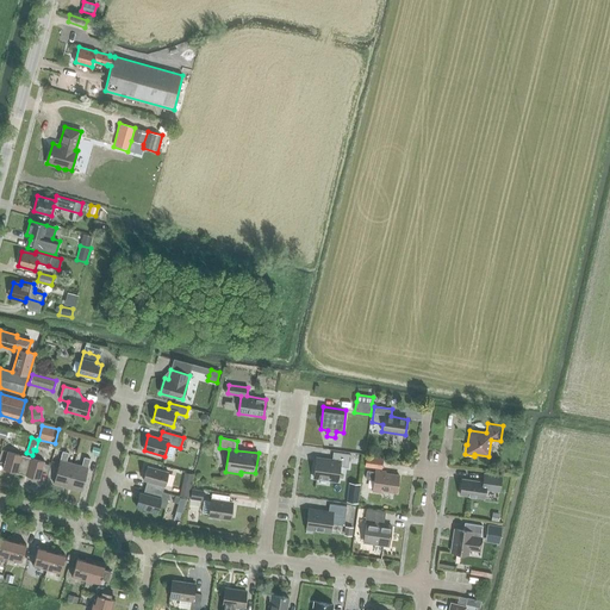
[(20,474),(26,456),(22,455),(7,452),(2,470),(17,473),(20,474)]
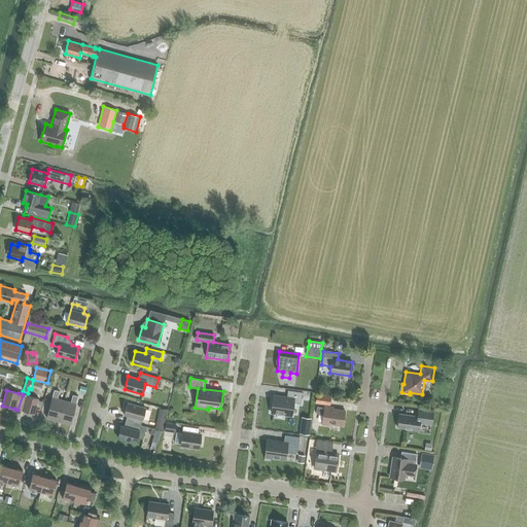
[(58,421),(64,400),(58,399),(60,391),(54,390),(51,397),(46,418),(58,421)]
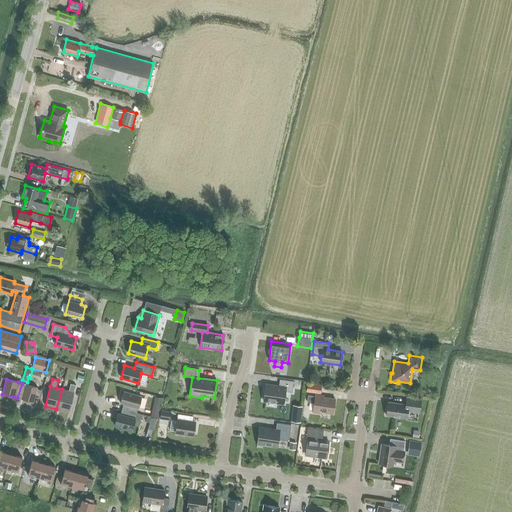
[(263,401),(283,404),(285,391),(292,392),(293,382),(279,380),(278,387),(265,385),(263,401)]
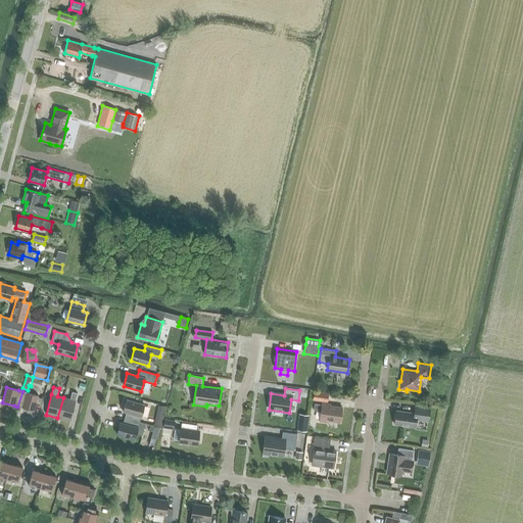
[(34,411),(38,395),(26,392),(22,391),(17,407),(21,408),(34,411)]
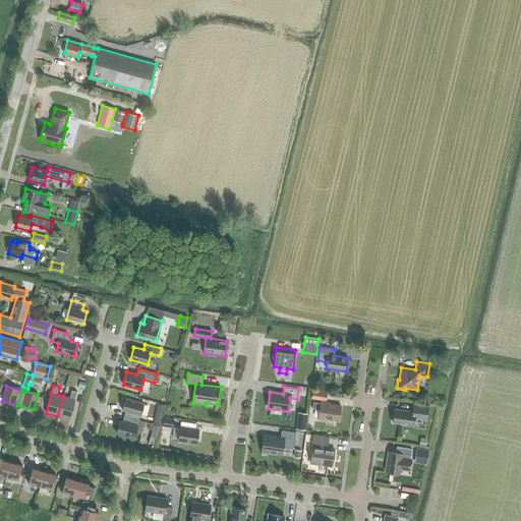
[(327,392),(312,390),(311,399),(326,401),(327,392)]
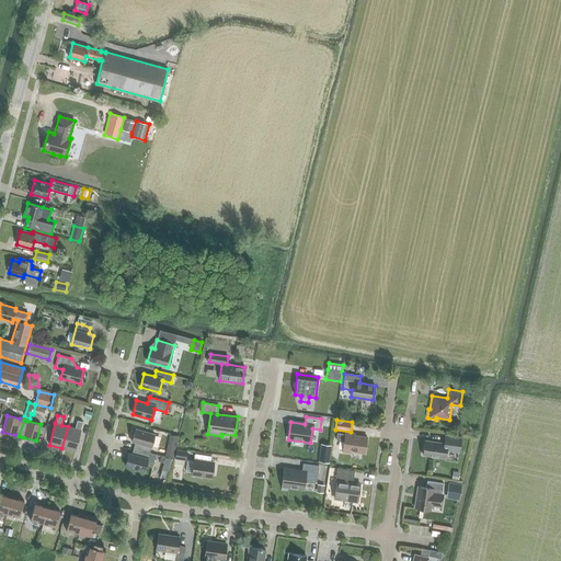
[(81,431),(83,422),(77,421),(75,428),(68,426),(61,448),(75,451),(81,431)]
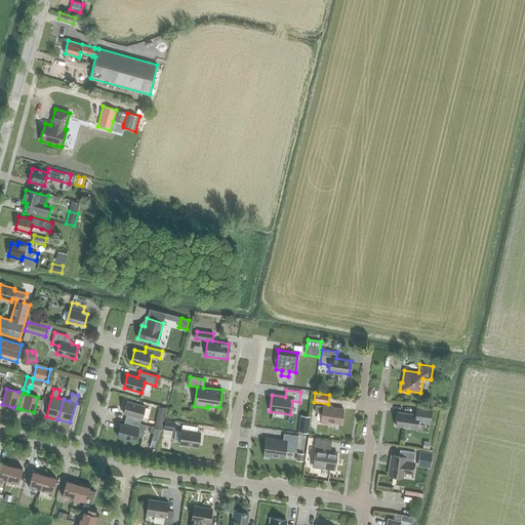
[(142,418),(145,406),(126,401),(123,413),(126,414),(125,419),(139,423),(142,418)]
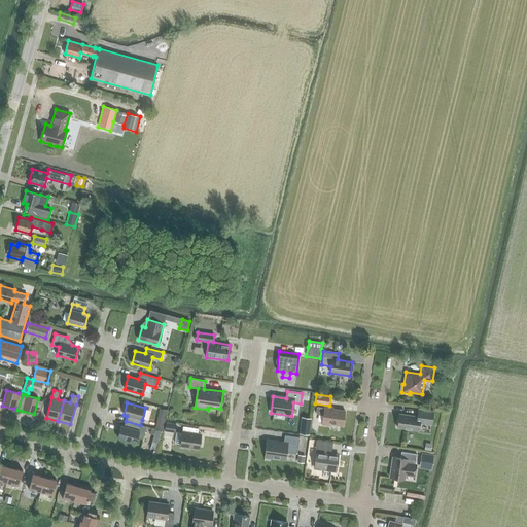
[(343,426),(345,411),(332,409),(332,408),(324,407),(324,408),(317,407),(316,414),(323,415),(321,424),(330,426),(330,424),(343,426)]
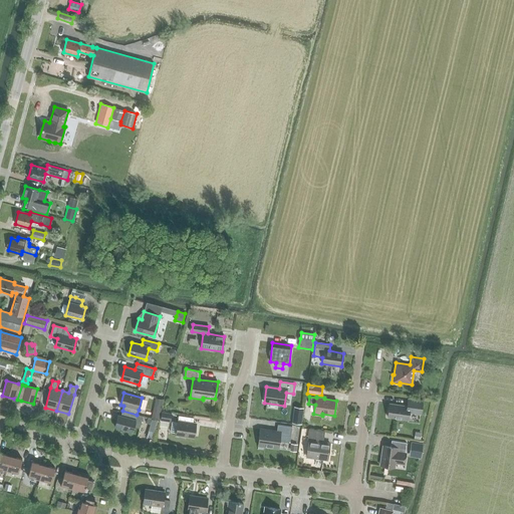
[(420,415),(422,402),(409,400),(408,407),(390,404),(388,417),(408,420),(409,413),(420,415)]
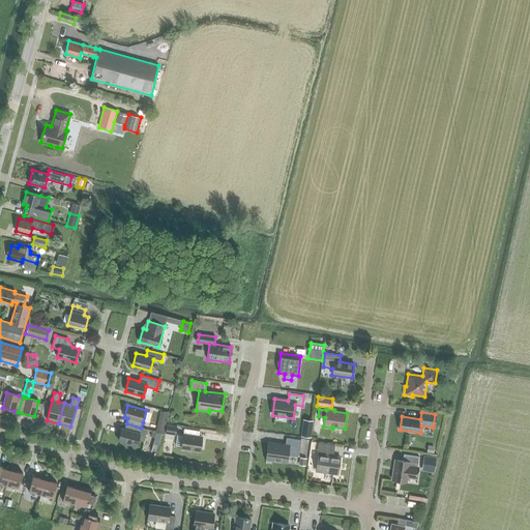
[(158,416),(157,423),(165,425),(167,418),(158,416)]
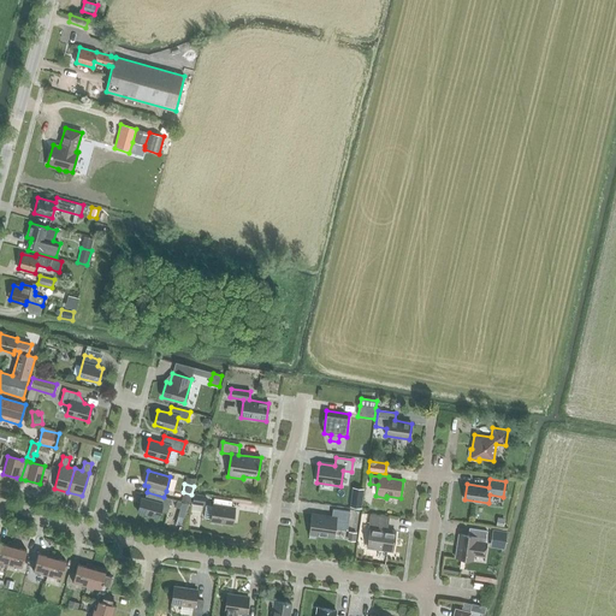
[(164,497),(147,492),(144,498),(141,497),(137,511),(159,517),(160,510),(167,513),(171,499),(164,497)]
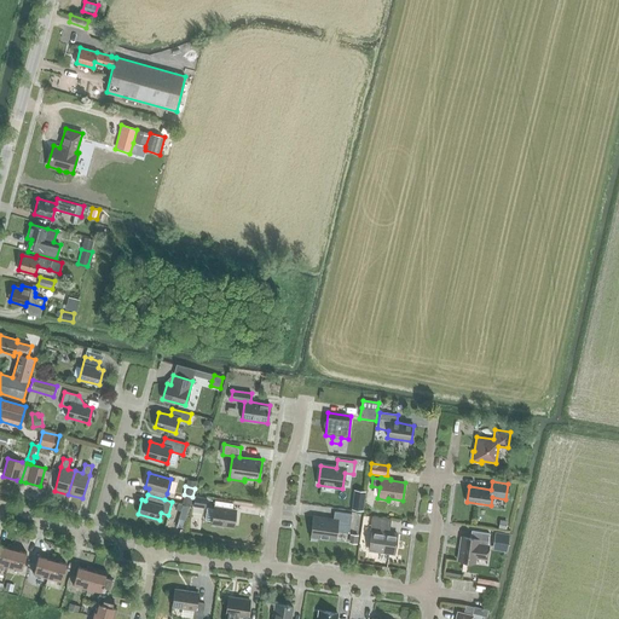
[(207,498),(195,496),(192,507),(204,508),(207,498)]
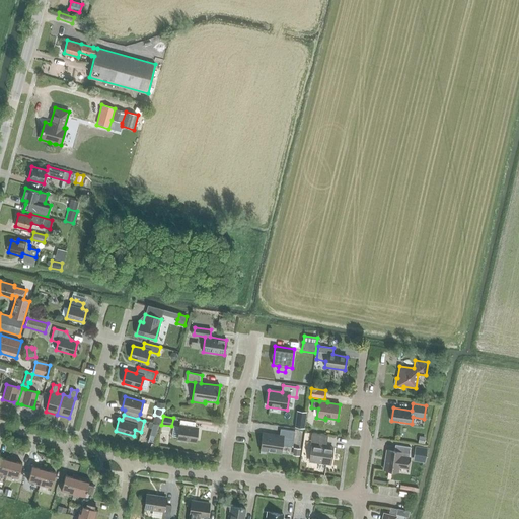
[(305,420),(295,418),(294,427),(304,428),(305,420)]
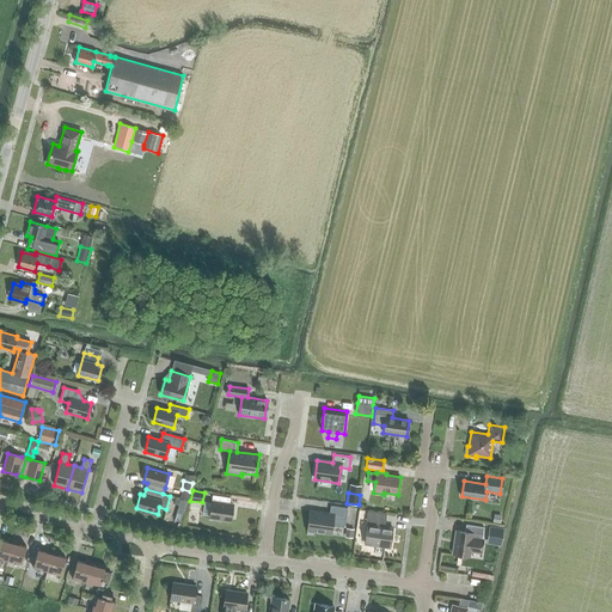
[(231,520),(233,506),(230,505),(231,497),(213,495),(212,502),(212,503),(204,502),(202,514),(209,515),(209,516),(231,520)]
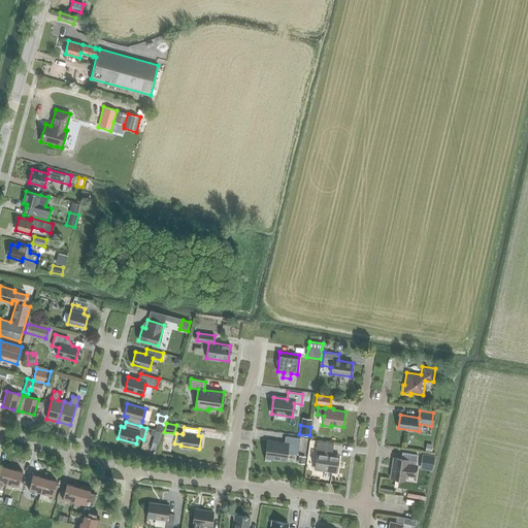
[(297,455),(300,438),(285,436),(284,443),(267,441),(264,462),(265,462),(265,458),(286,460),(287,454),(297,455)]
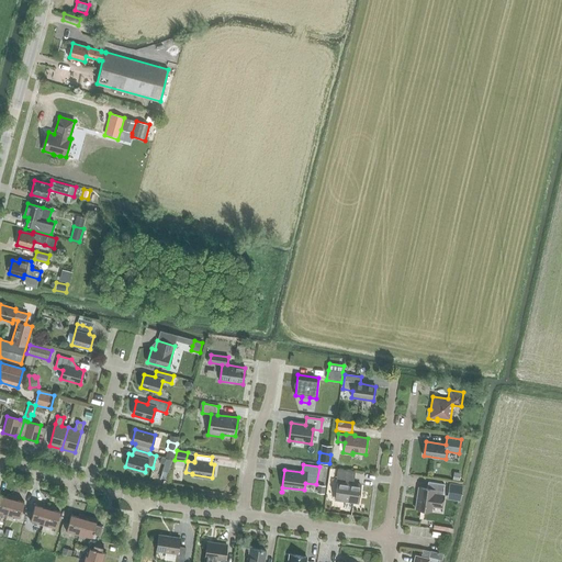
[(358,503),(360,485),(353,484),(355,472),(338,469),(336,482),(337,482),(335,499),(358,503)]
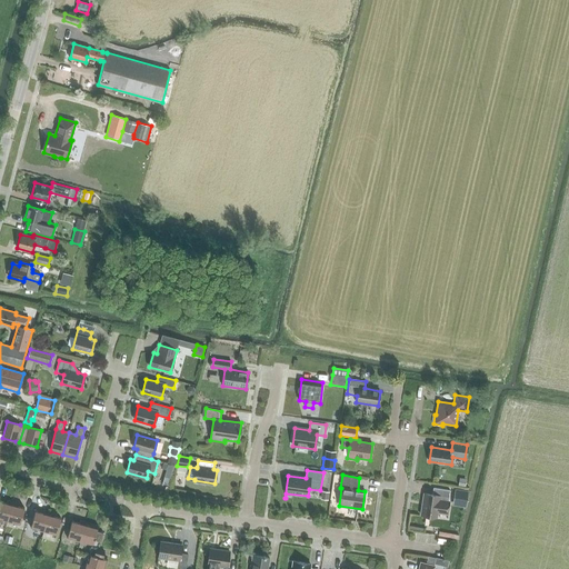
[(448,502),(450,490),(433,488),(432,495),(425,493),(421,516),(436,518),(437,512),(448,515),(449,502),(448,502)]
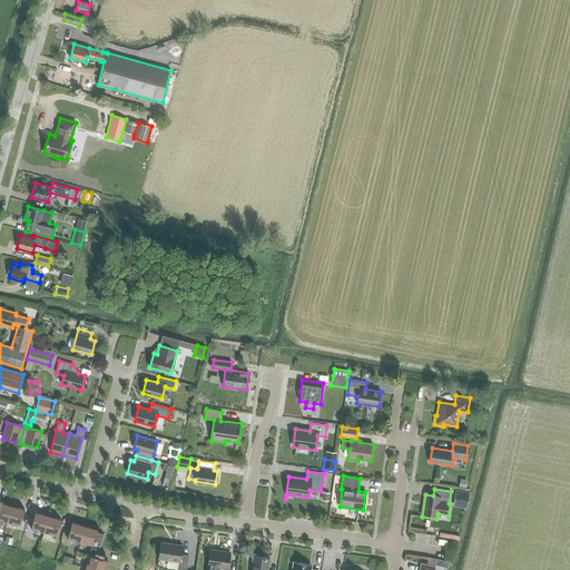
[(467,508),(469,491),(455,490),(453,505),(467,508)]
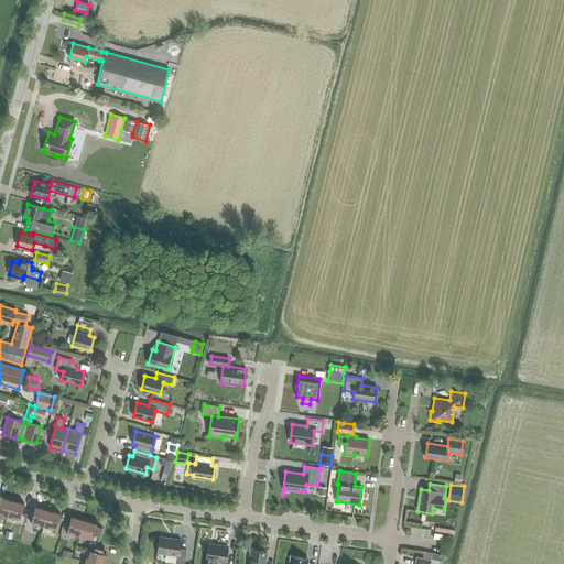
[(0,514),(7,517),(12,498),(7,496),(7,499),(0,497),(0,514)]
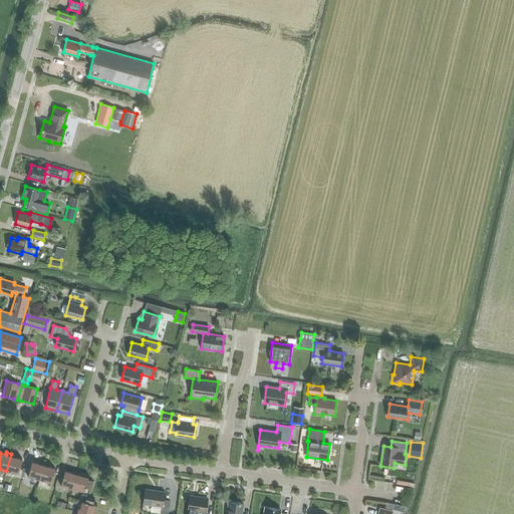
[(18,474),(22,459),(15,457),(15,455),(11,454),(6,471),(18,474)]
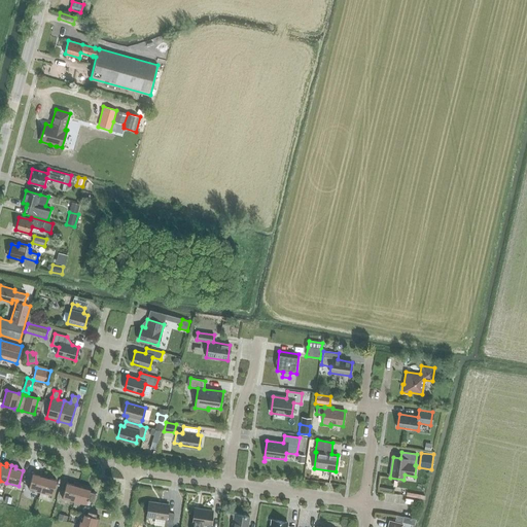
[(40,492),(45,475),(40,472),(39,476),(32,473),(26,496),(31,497),(33,490),(40,492)]
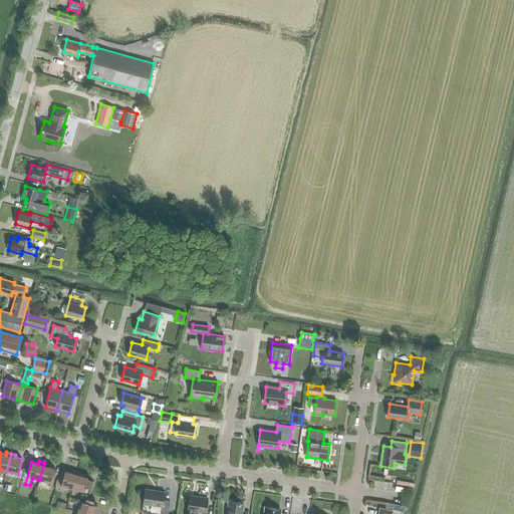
[(50,483),(55,468),(48,466),(48,464),(44,463),(39,480),(50,483)]
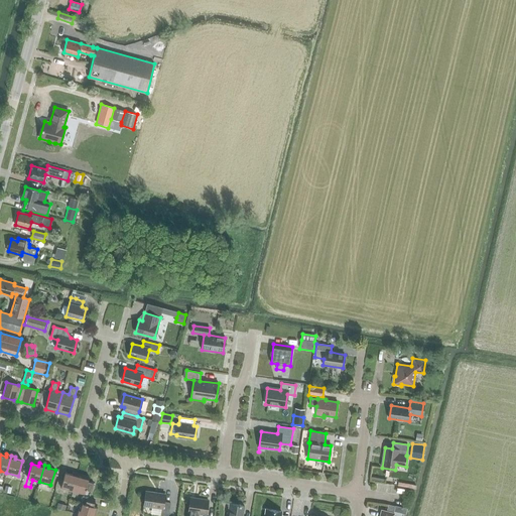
[(73,491),(77,474),(73,472),(72,475),(65,473),(60,488),(73,491)]
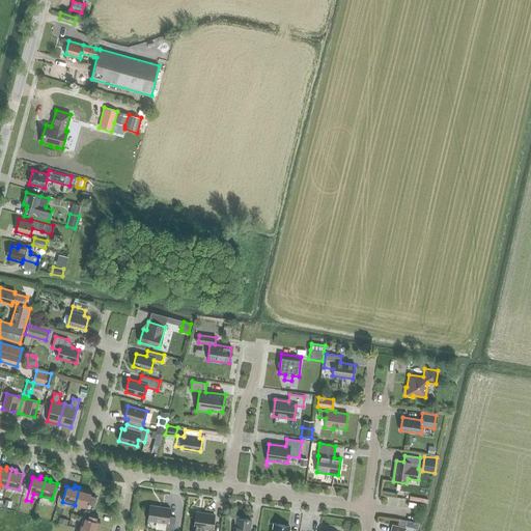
[(88,503),(90,495),(91,491),(79,487),(75,505),(86,508),(88,503)]
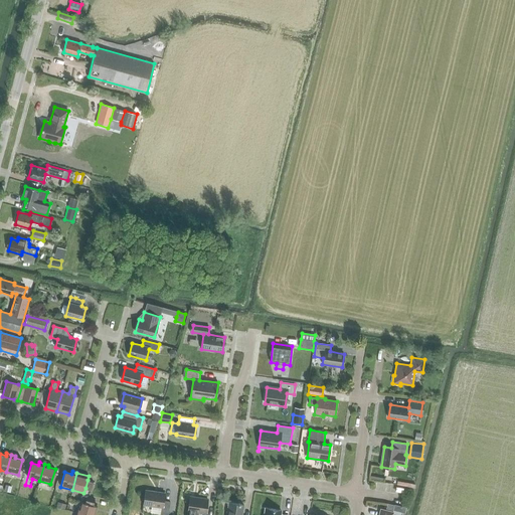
[(86,488),(90,489),(91,490),(94,482),(88,480),(86,488)]
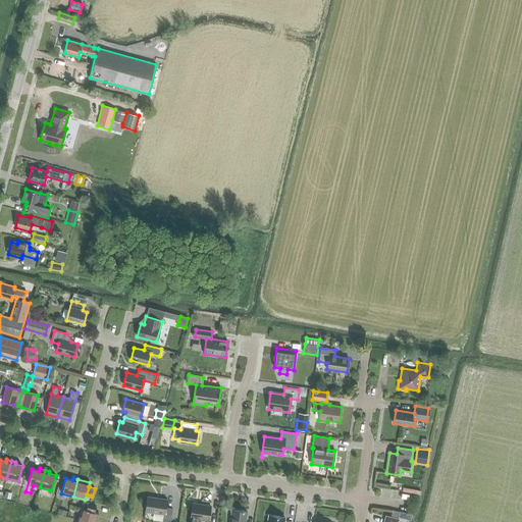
[(56,496),(50,493),(48,502),(54,504),(56,496)]
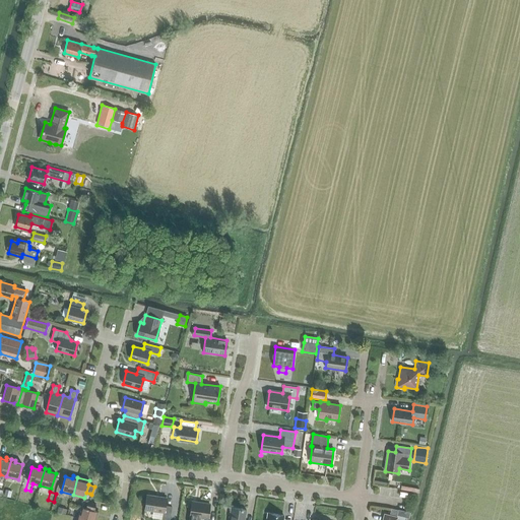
[(87,502),(90,494),(86,493),(84,498),(81,507),(93,510),(95,504),(87,502)]
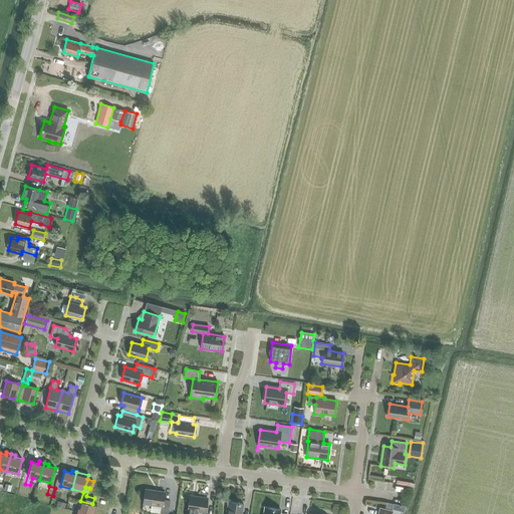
[(166,513),(167,513),(170,501),(163,500),(165,492),(145,489),(143,504),(161,506),(160,513),(166,513)]
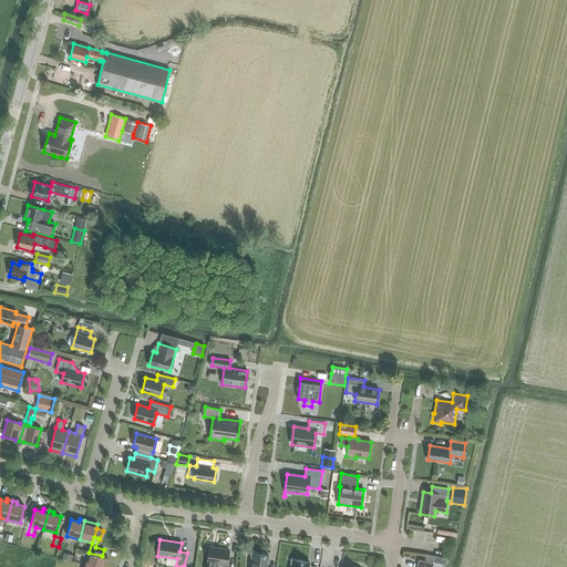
[(226,565),(228,549),(209,547),(207,562),(207,563),(206,566),(216,566),(217,564),(226,565)]
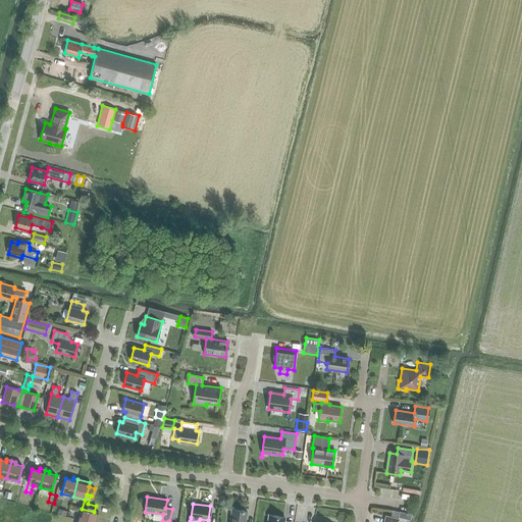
[(65,517),(67,511),(58,509),(57,515),(65,517)]
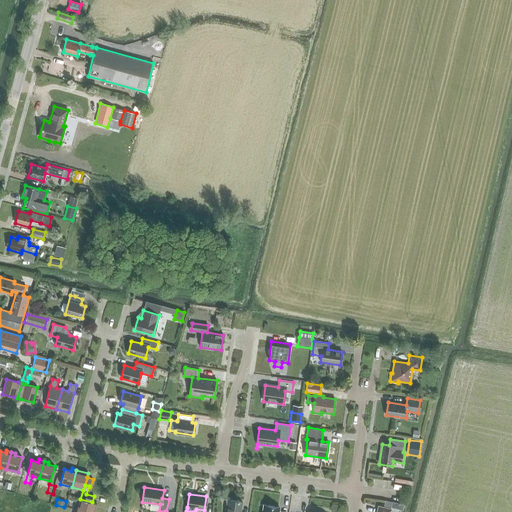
[(94,511),(97,503),(92,502),(80,499),(79,499),(76,510),(82,511),(94,511)]
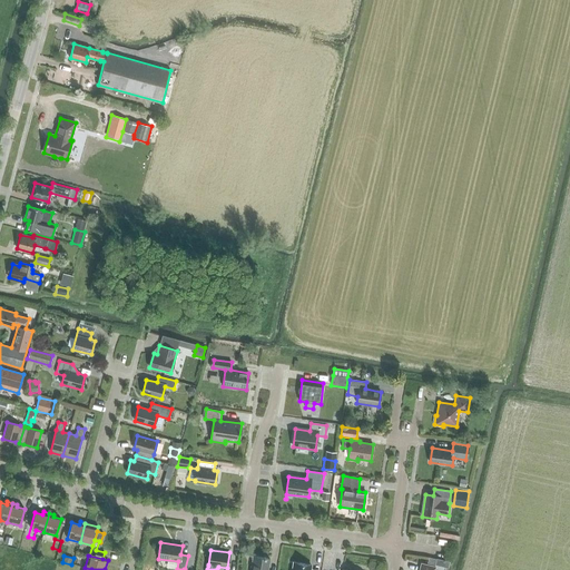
[(267,569),(269,559),(253,557),(251,569),(267,569)]
